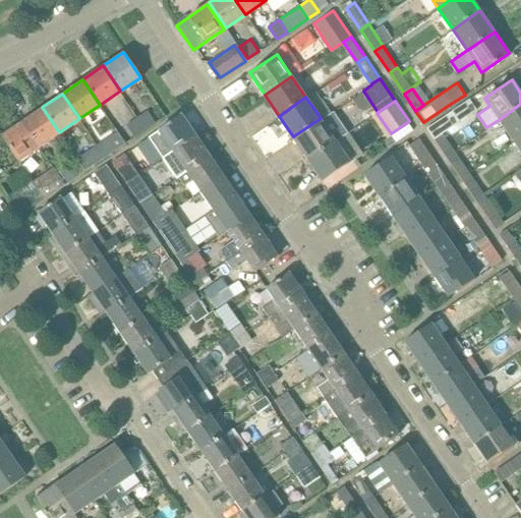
[(520,104),(500,119),(514,140),(520,135),(520,104)]
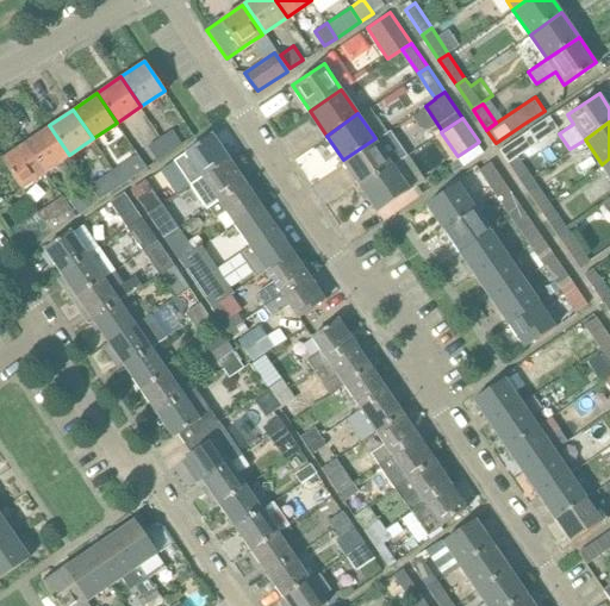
[(49,125),(26,142),(47,170),(69,155),(49,125)]
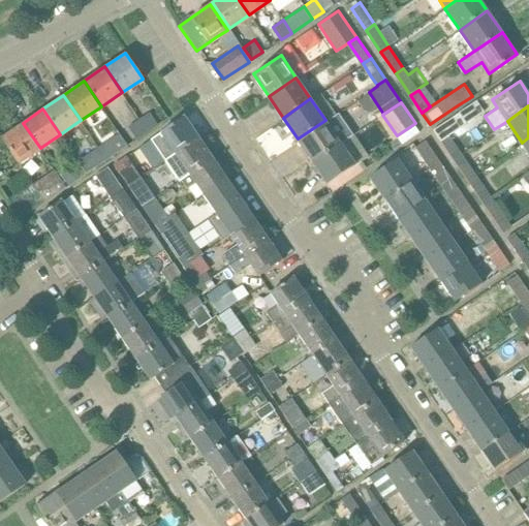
[(138,118),(147,130),(158,123),(150,111),(138,118)]
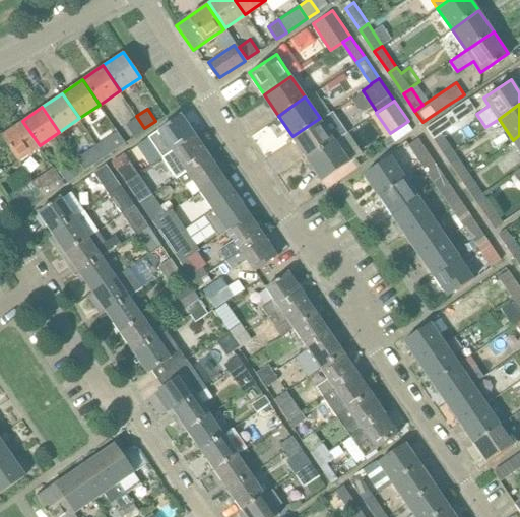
[(293,136),(307,157),(334,139),(346,131),(332,110),(320,119),(320,118),(293,136)]
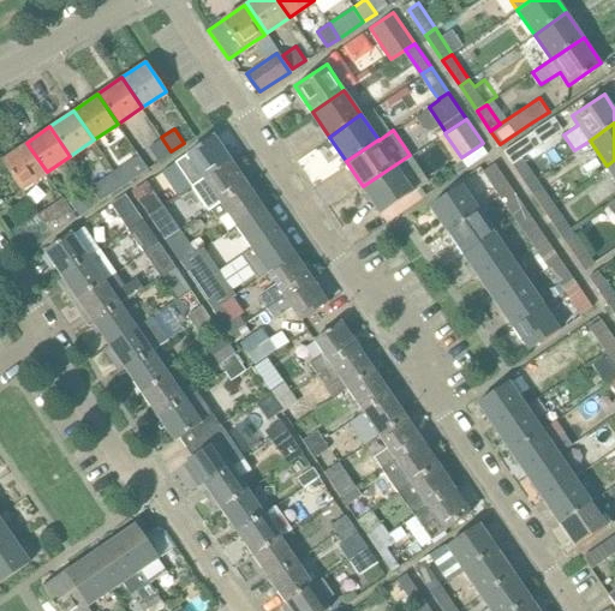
[(512,162),(521,156),(542,142),(533,130),(503,149),(512,162)]
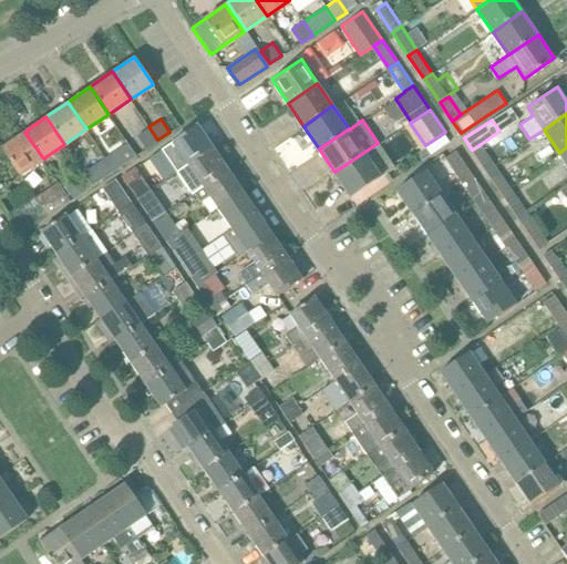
[(161,149),(176,170),(212,145),(197,123),(173,140),(173,141),(161,149)]
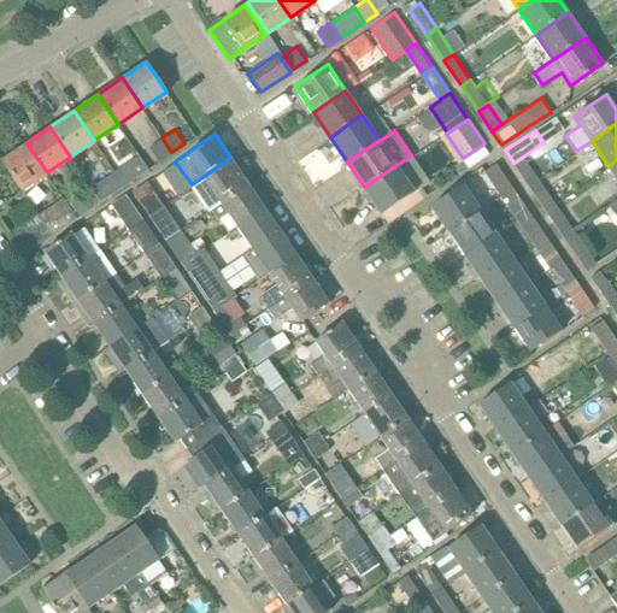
[(159,160),(171,152),(162,137),(150,146),(159,160)]
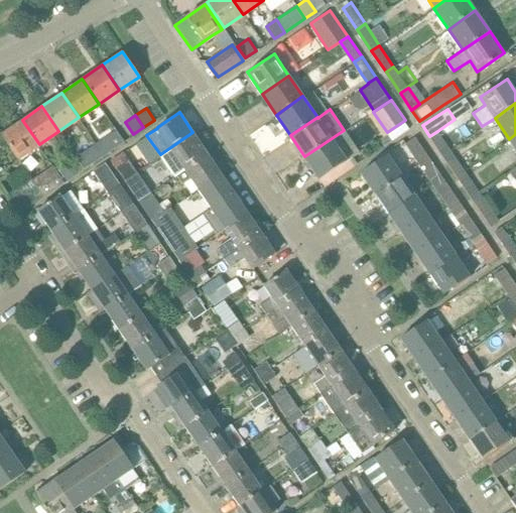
[(18,158),(39,144),(22,120),(2,134),(18,158)]
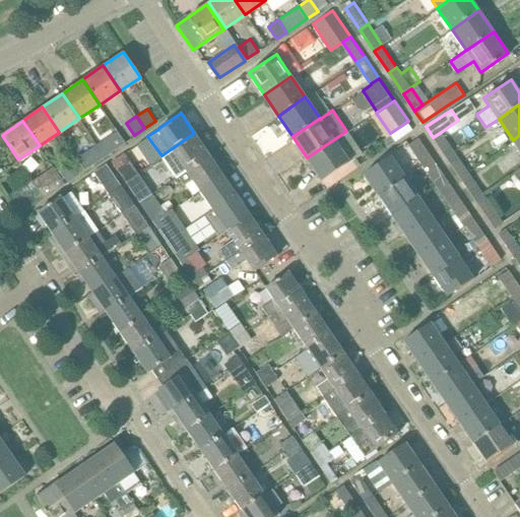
[(96,143),(105,155),(125,141),(117,129),(96,143)]
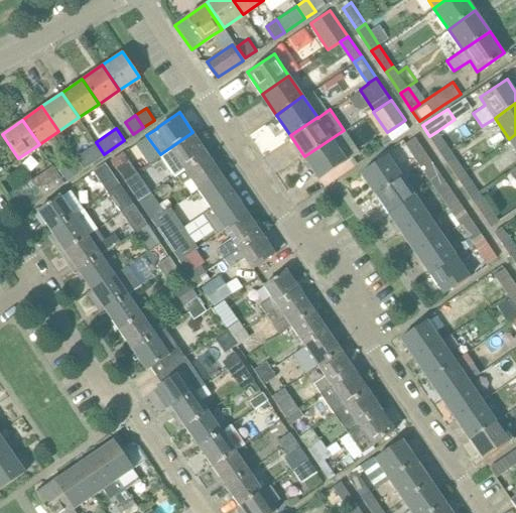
[(441,154),(449,148),(437,131),(429,136),(441,154)]
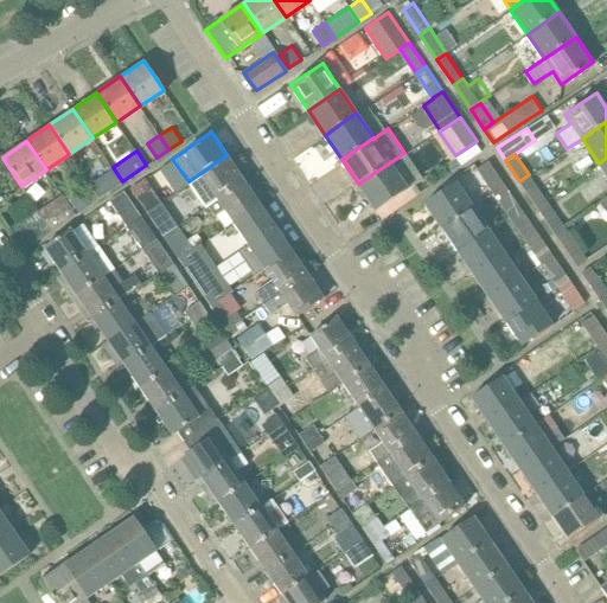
[(189,181),(204,205),(243,179),(227,155),(189,181)]
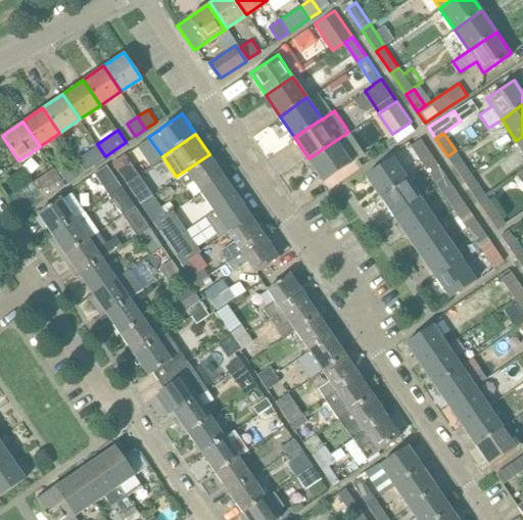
[(425,164),(434,158),(420,138),(411,144),(425,164)]
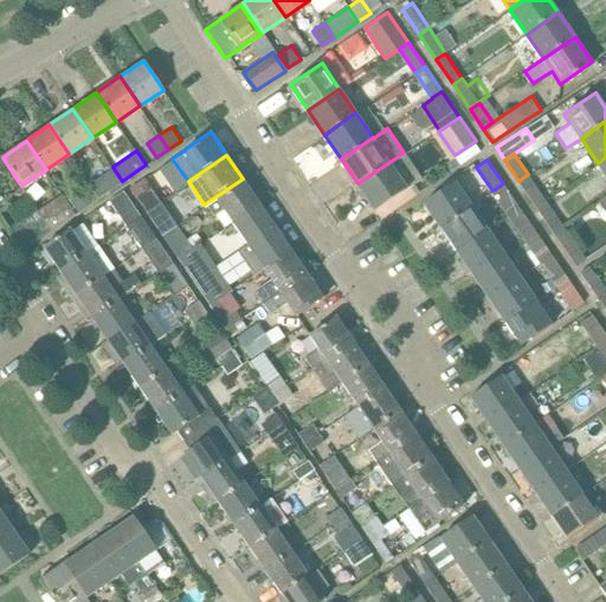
[(389,162),(358,183),(375,209),(375,208),(381,217),(419,191),(414,182),(406,187),(389,162)]
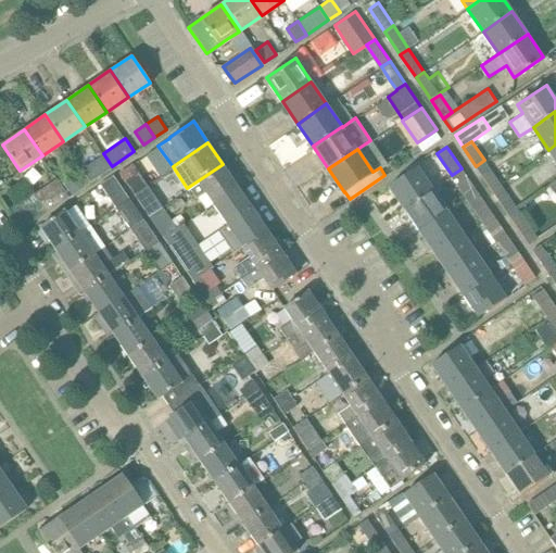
[(81,167),(90,180),(112,166),(103,153),(81,167)]
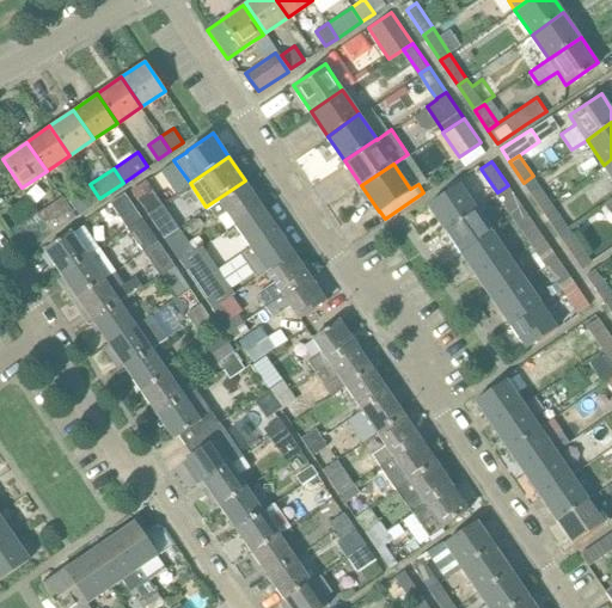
[(550,202),(533,176),(524,183),(540,208),(550,202)]
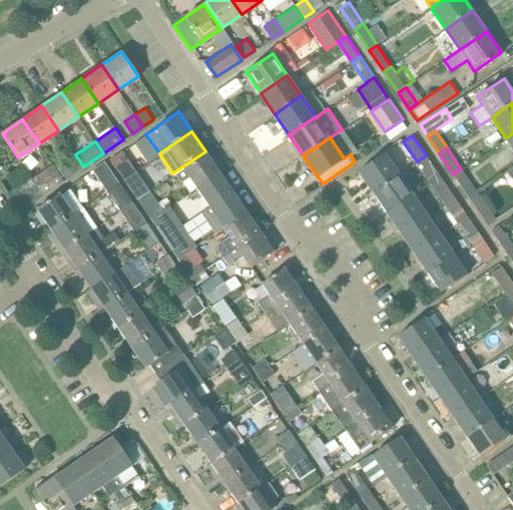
[(123,178),(136,169),(122,149),(110,158),(123,178)]
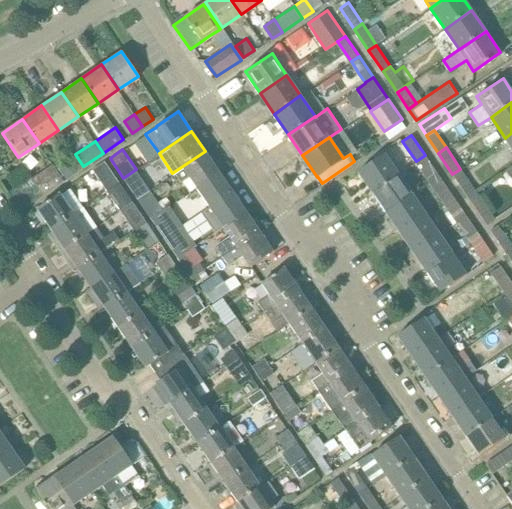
[(205,151),(172,173),(172,174),(175,172),(181,181),(189,176),(196,186),(218,171),(205,151)]
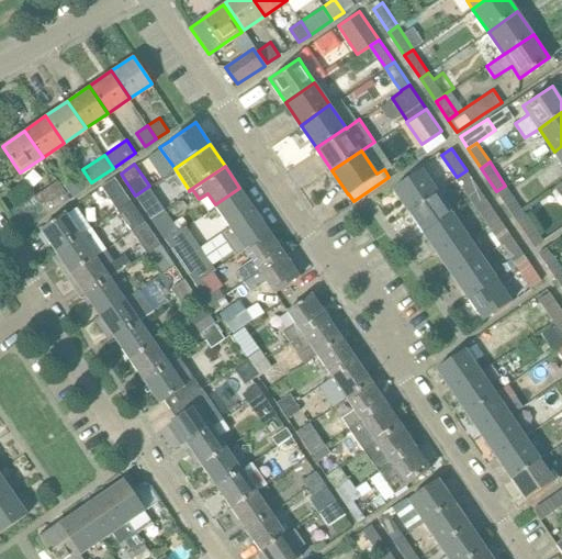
[(393,187),(408,210),(437,191),(422,168),(393,187)]
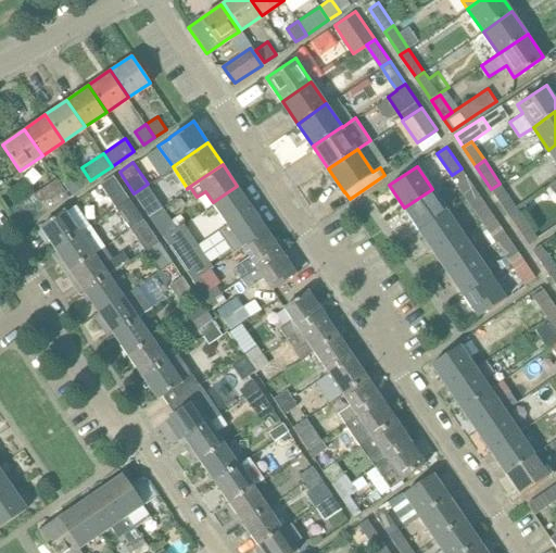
[(90,180),(81,167),(60,183),(68,196),(90,180)]
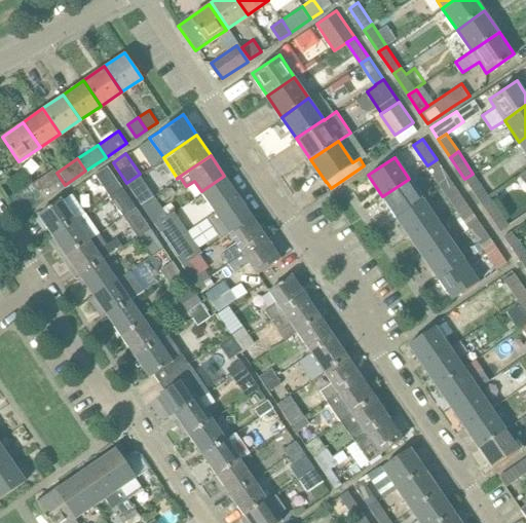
[(442,186),(451,180),(437,159),(427,165),(442,186)]
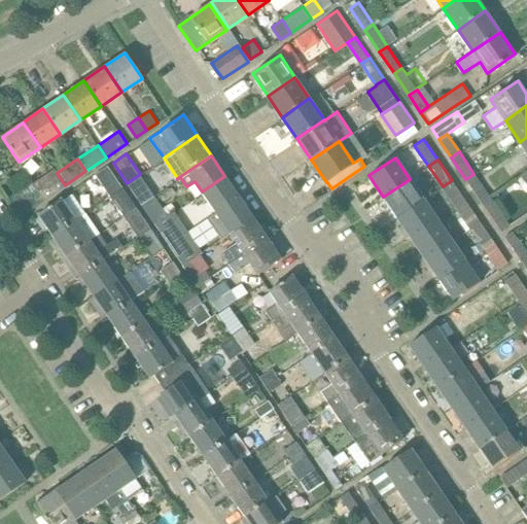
[(103,188),(108,196),(123,186),(107,165),(95,174),(104,187),(103,188)]
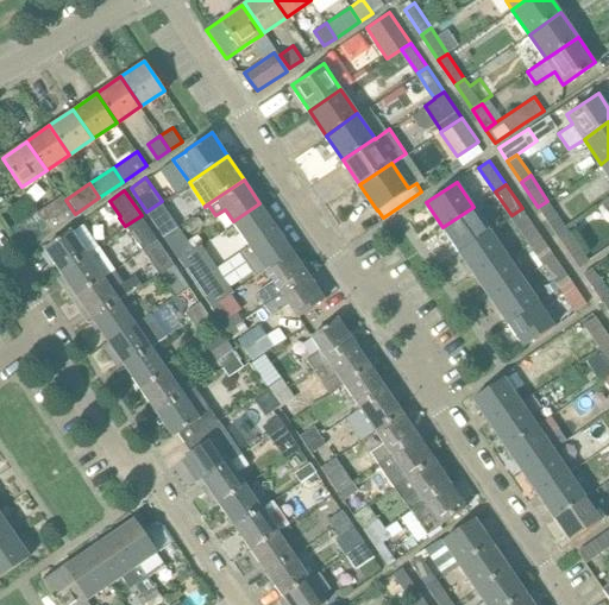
[(75,214),(66,200),(62,194),(37,210),(51,231),(75,214)]
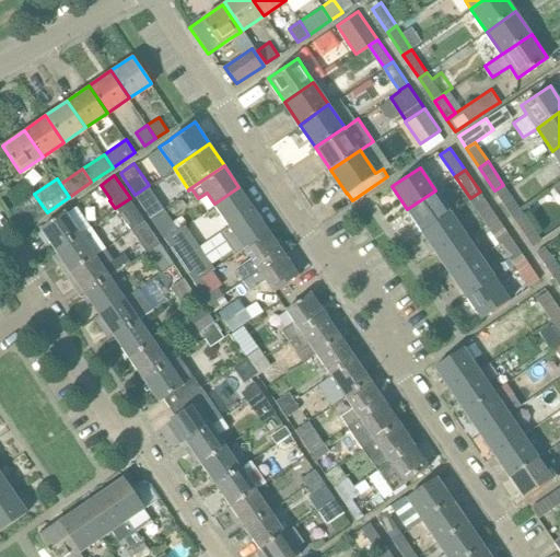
[(510,213),(518,207),(518,206),(528,199),(520,186),(509,193),(503,185),(494,190),(510,213)]
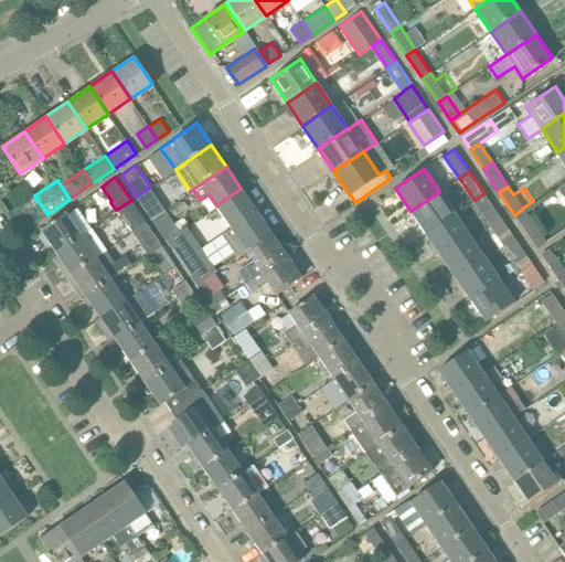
[(99,189),(92,194),(95,200),(104,194),(99,189)]
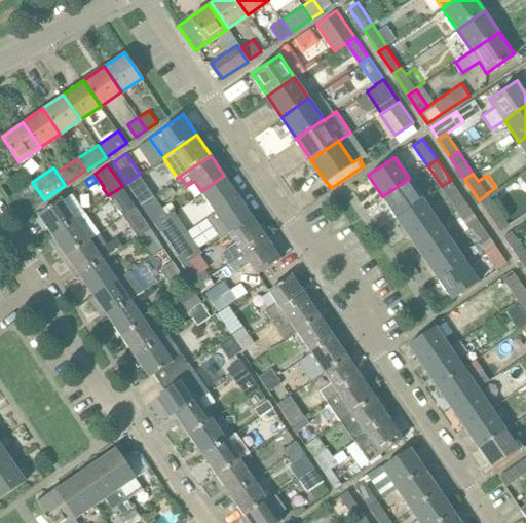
[(201,191),(216,212),(238,195),(224,176),(201,191)]
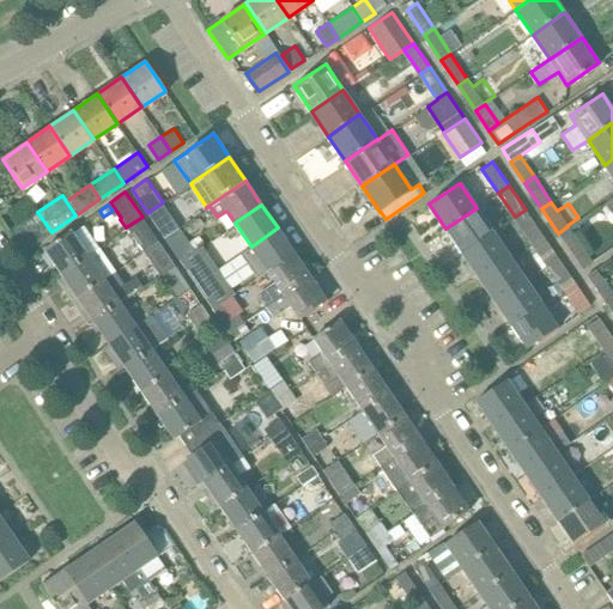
[(492,231),(477,208),(445,229),(462,253),(492,231)]
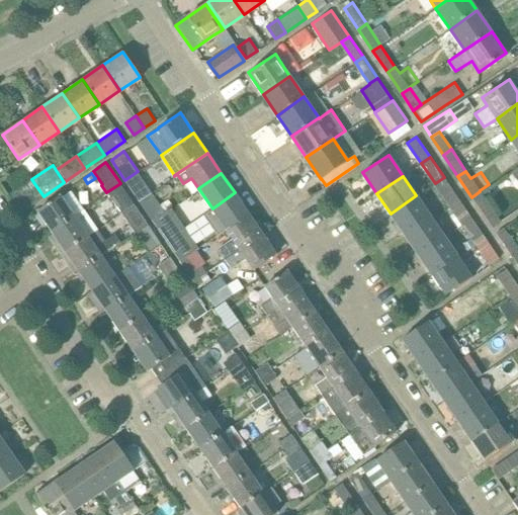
[(444,177),(435,183),(448,203),(457,196),(444,177)]
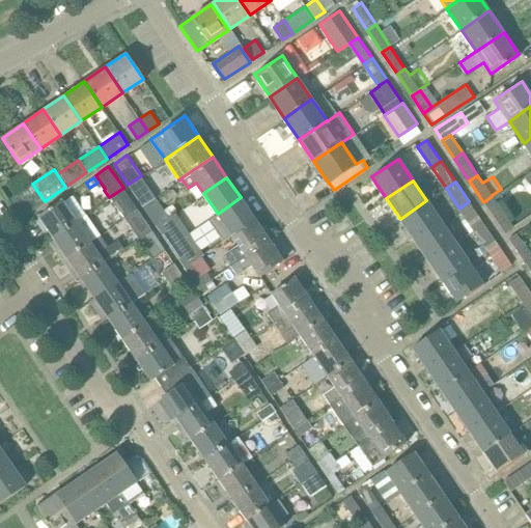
[(123,188),(109,197),(115,206),(123,218),(137,209),(130,196),(123,188)]
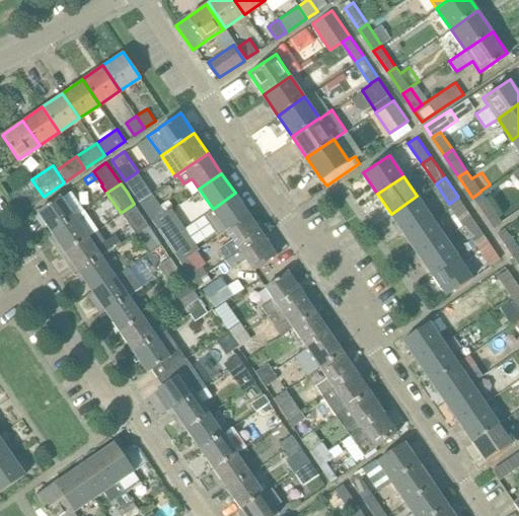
[(139,200),(151,192),(147,185),(134,194),(139,200)]
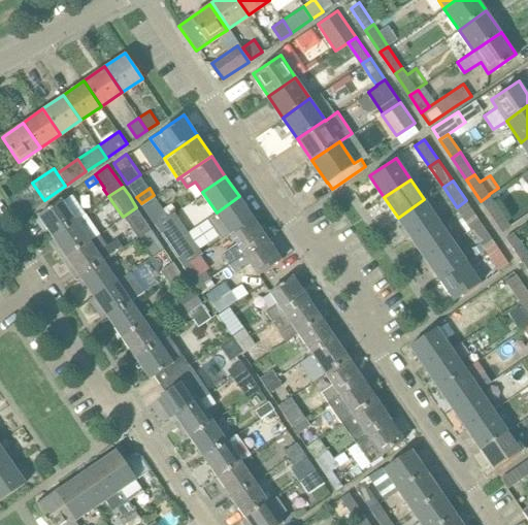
[(36,210),(53,234),(86,211),(71,192),(62,198),(60,194),(36,210)]
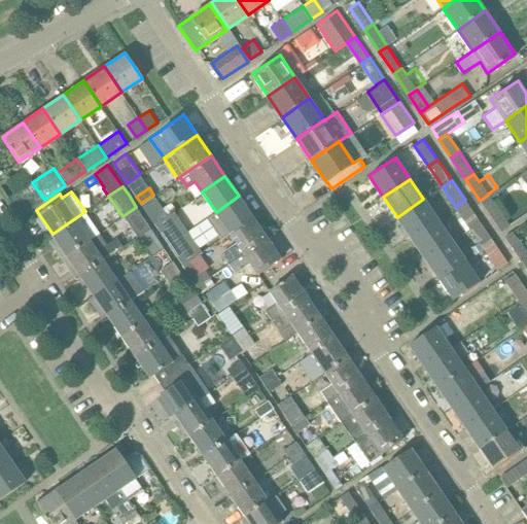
[(153,222),(167,214),(153,195),(141,203),(153,222)]
